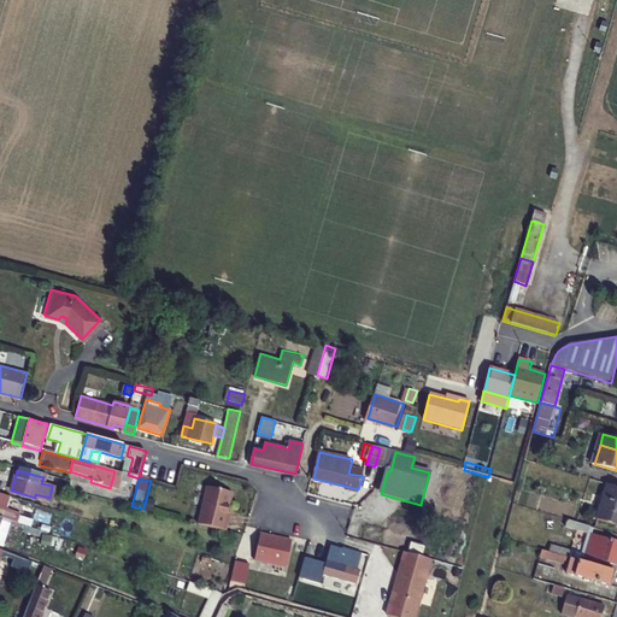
[(616,524),(616,487),(606,485),(597,519),(616,524)]
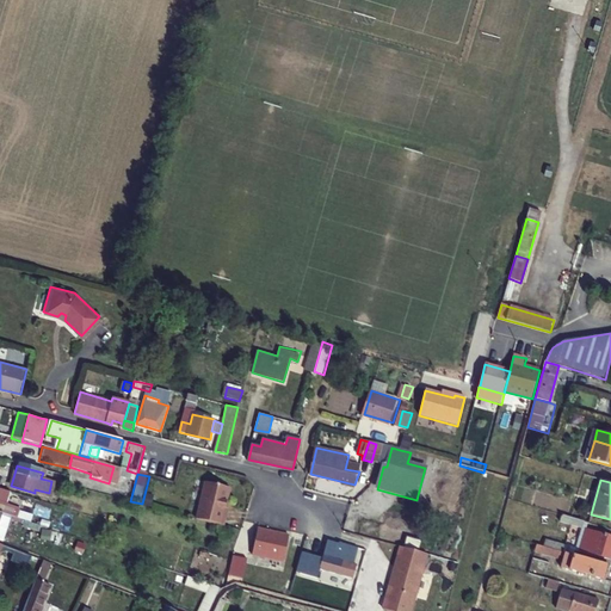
[(197,520),(224,526),(228,510),(226,510),(230,489),(205,483),(197,520)]
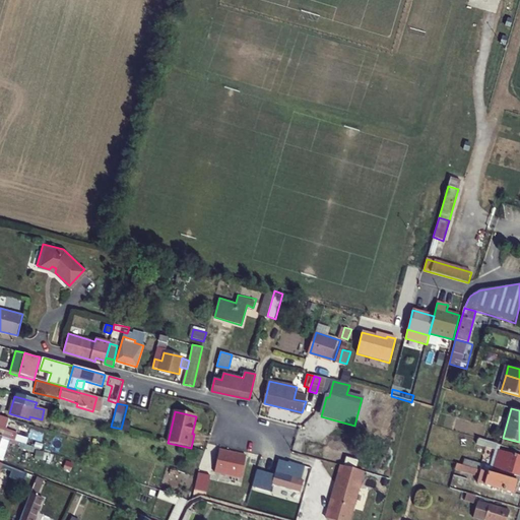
[(0,436),(1,437),(13,441),(15,434),(0,429),(0,436)]
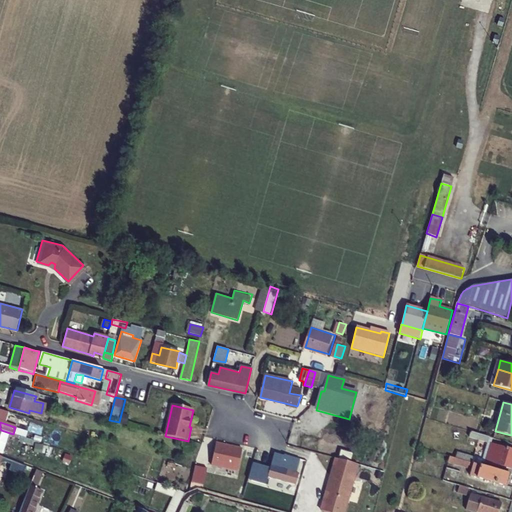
[(469,438),(487,444),(488,437),(470,432),(469,438)]
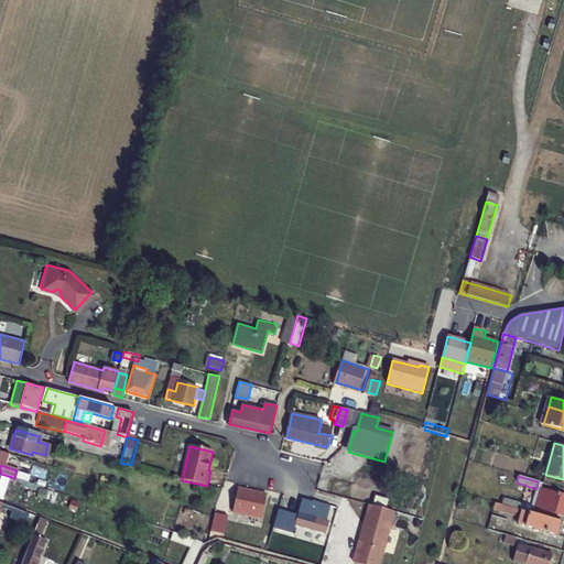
[(261,517),(267,496),(239,488),(235,510),(261,517)]
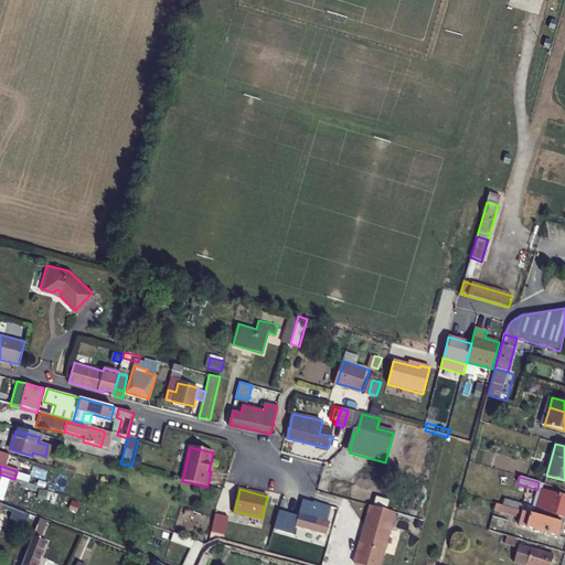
[(564,514),(564,497),(542,490),(535,510),(561,519),(564,520),(564,516),(564,514)]
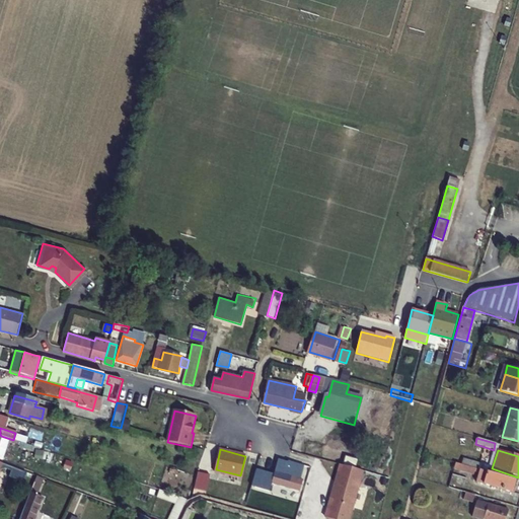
[(479,455),(464,451),(462,458),(477,462),(479,455)]
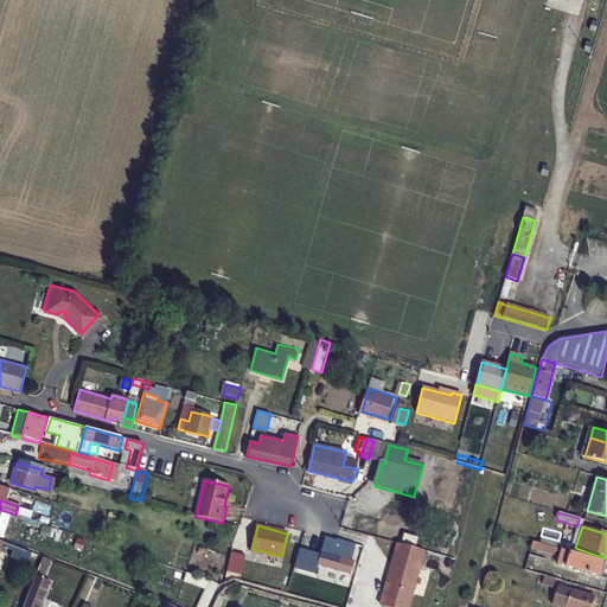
[(558,541),(541,536),(538,543),(556,549),(558,541)]
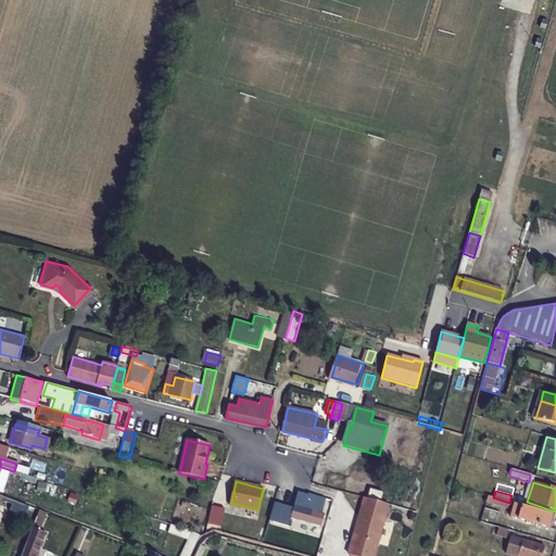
[(326,514),(312,509),(316,494),(310,492),(310,494),(310,495),(300,492),(292,517),(324,525),(326,514)]
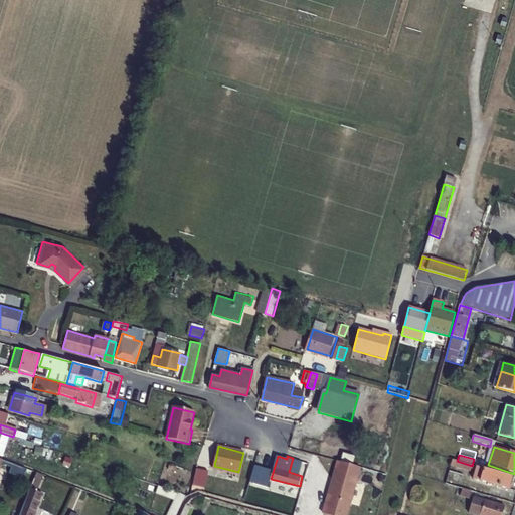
[(306,461),(296,459),(294,465),(304,467),(306,461)]
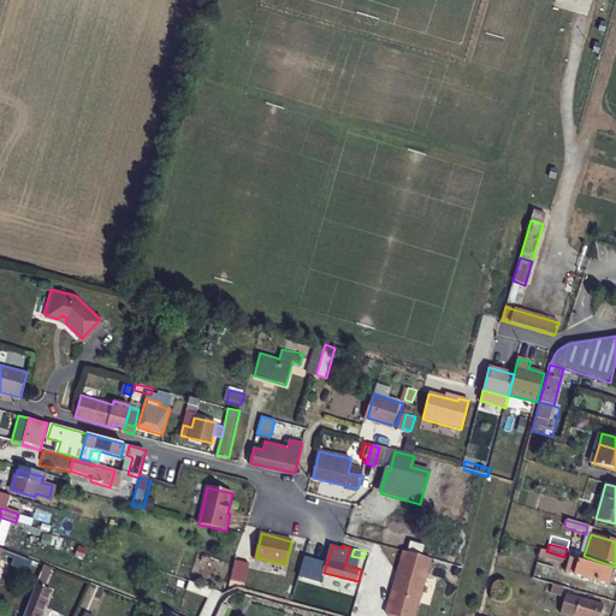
[(561,563),(562,561),(567,562),(568,558),(564,557),(546,551),(539,549),(538,556),(561,563)]
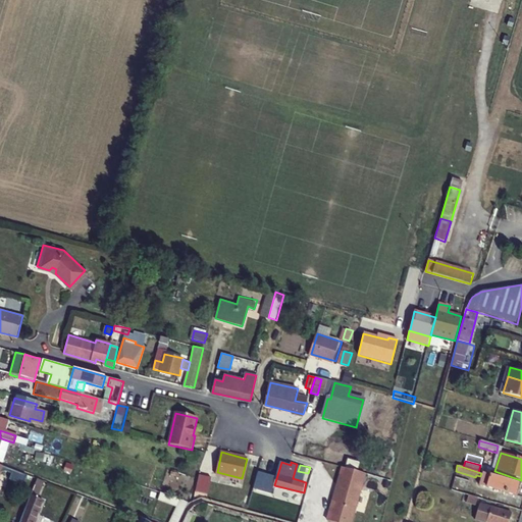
[(488,475),(490,468),(480,465),(478,472),(481,473),(488,475)]
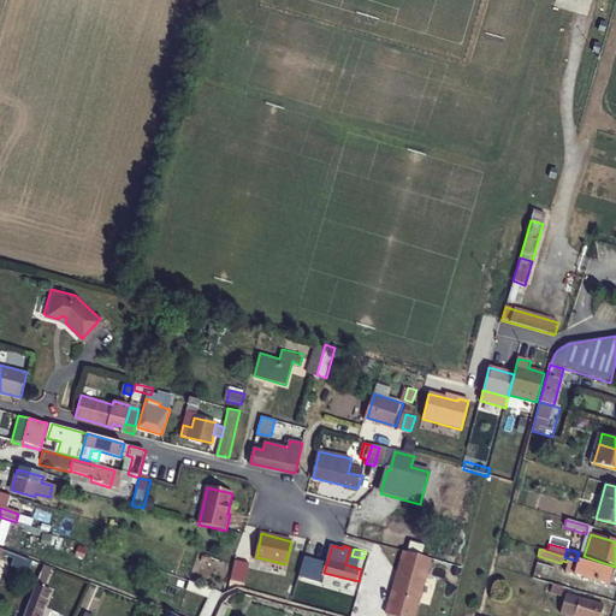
[(402,615),(414,615),(431,557),(407,550),(398,578),(397,578),(388,612),(402,615)]
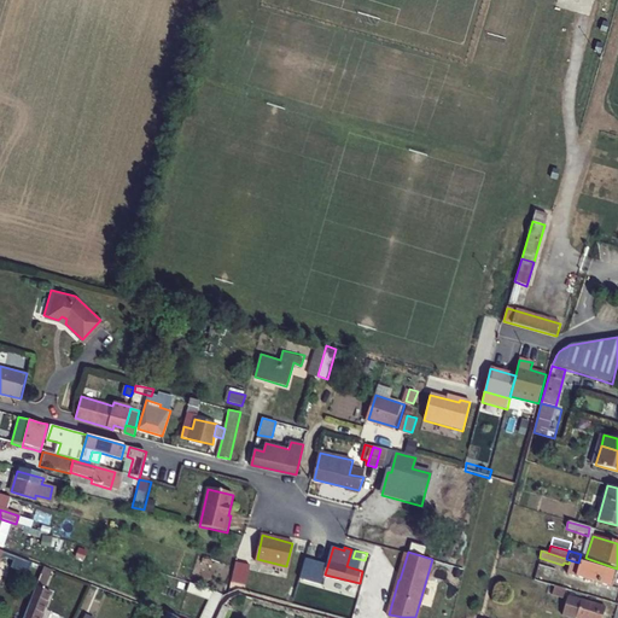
[(578,563),(570,560),(569,564),(566,573),(611,587),(616,573),(611,572),(578,563)]
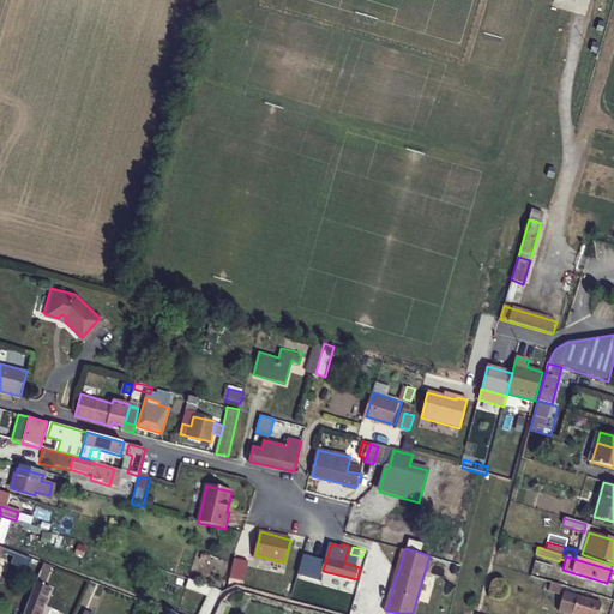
[(529,576),(536,578),(540,565),(534,563),(529,576)]
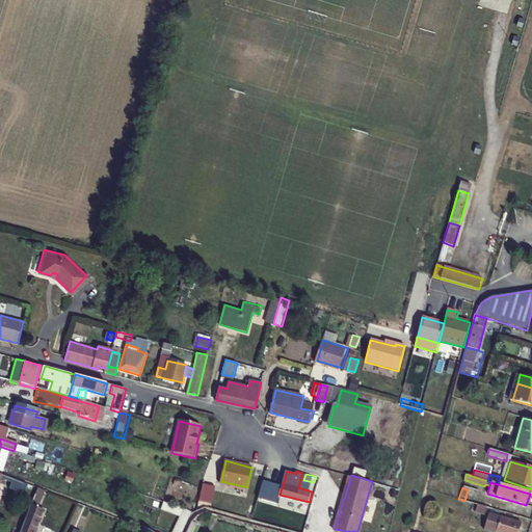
[(33,500),(40,502),(44,491),(37,489),(33,500)]
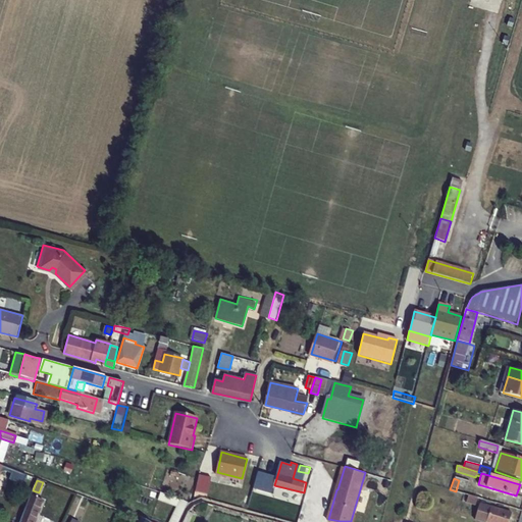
[(483,492),(473,489),(471,497),(479,499),(481,500),(483,492)]
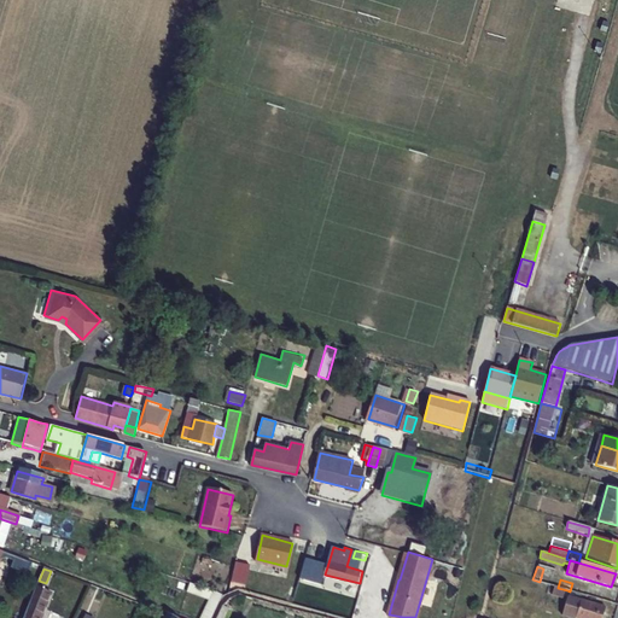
[(44,590),(46,583),(39,581),(36,588),(44,590)]
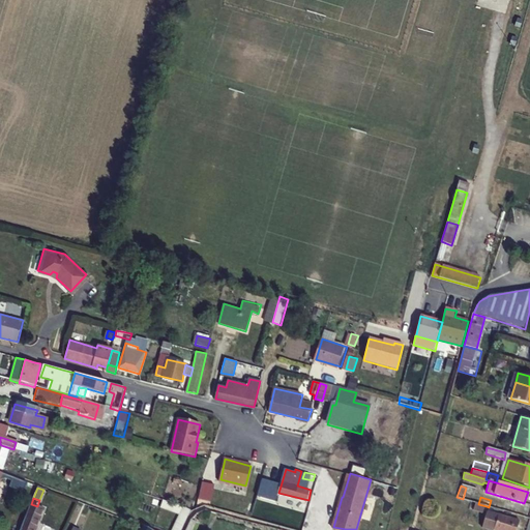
[(484,514),(486,510),(487,506),(478,504),(471,501),(468,509),(484,514)]
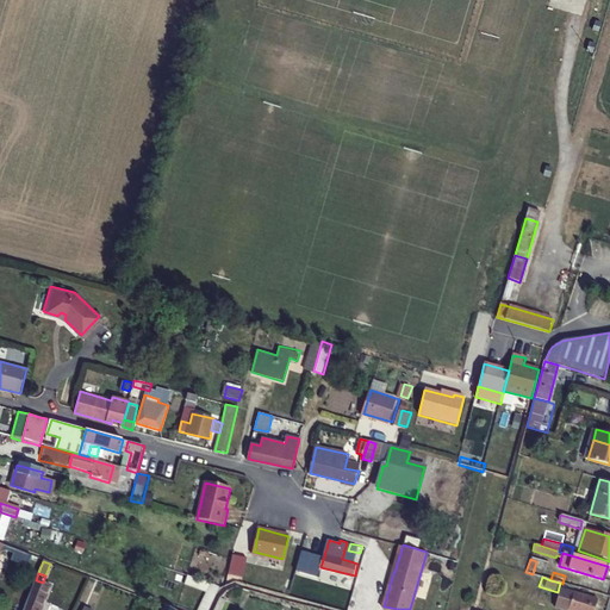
[(36,580),(23,609),(39,609),(43,603),(50,586),(43,583),(36,580)]
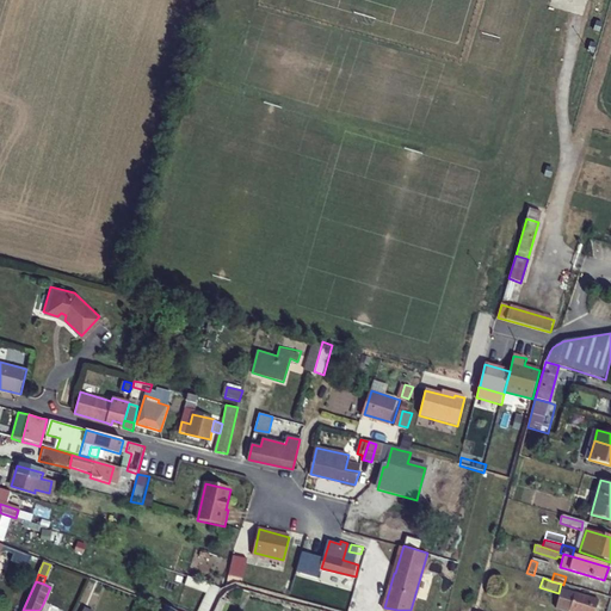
[(209,610),(218,588),(209,585),(198,610),(209,610)]
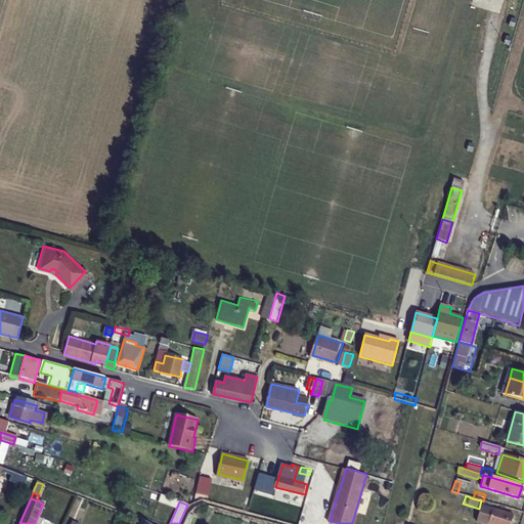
[(480,505),(479,509),(480,509),(481,510),(477,522),(483,523),(510,523),(513,515),(480,505)]
